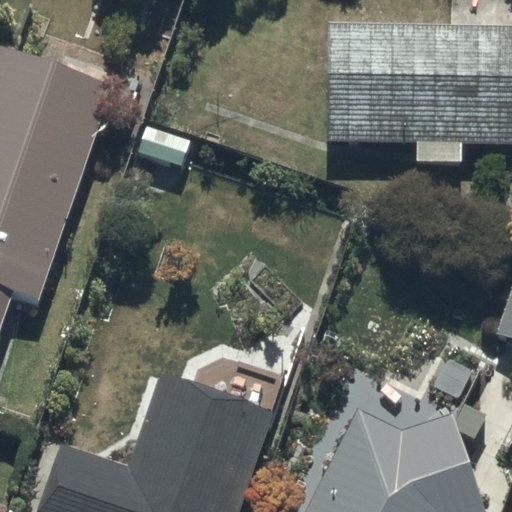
[(511,25),(325,22),(323,140),(417,142),(417,159),(460,159),(461,143),(511,143),(511,25)]
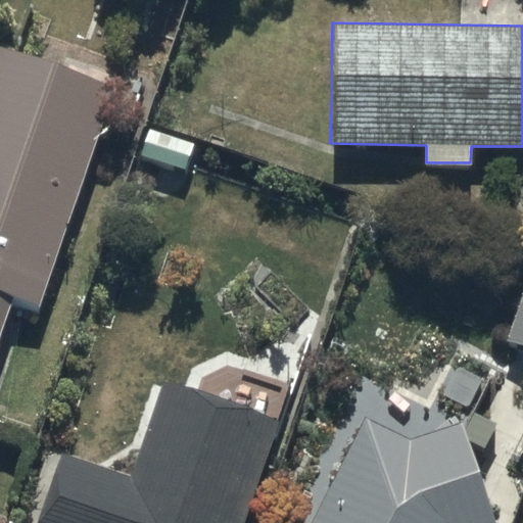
[(0,51),(0,333),(11,301),(36,310),(112,91),(0,51)]
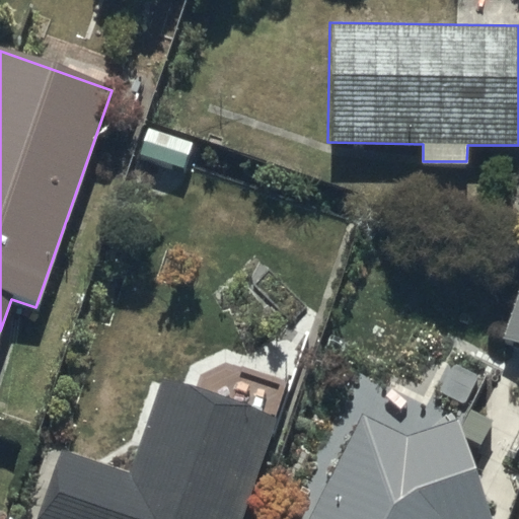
[(518,283),(501,338),(518,344),(518,283)]
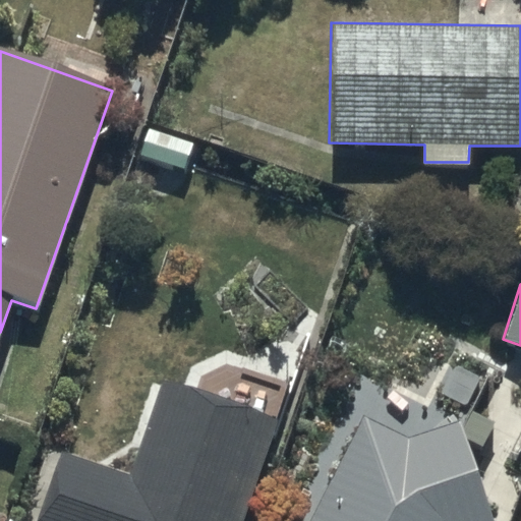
[(246,520),(283,419),(165,379),(131,473),(59,449),(34,520),(246,520)]
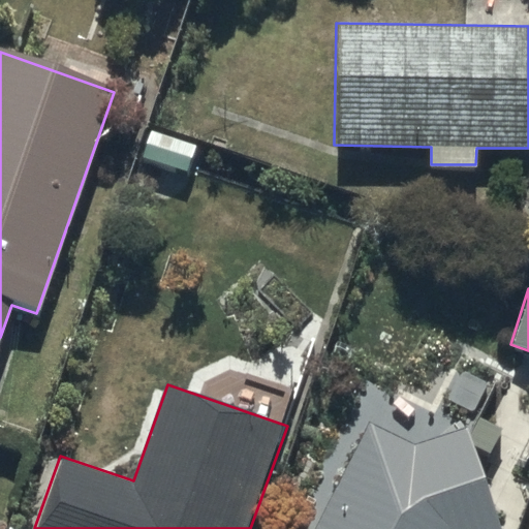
[(416,442),(370,418),(312,528),(501,528),(468,426),(416,442)]
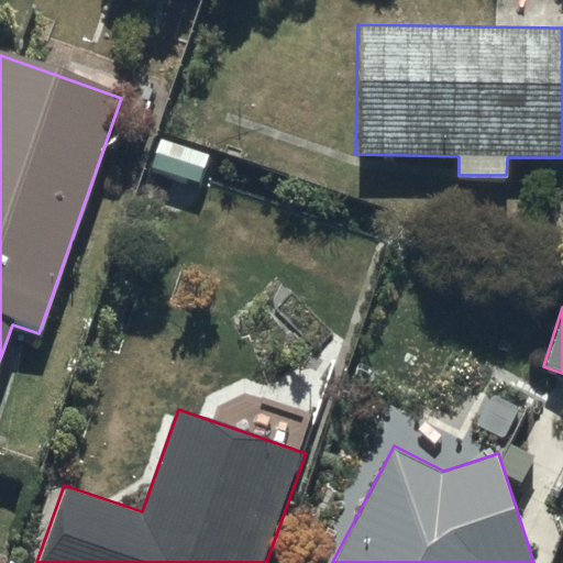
All buildings are outlined.
